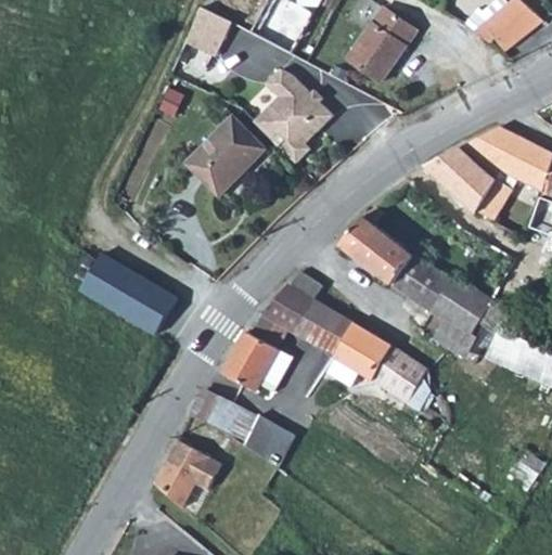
[(474,8),(462,23),(498,52),(537,22),(512,0),(508,0),(503,3),(500,0),(491,0),(477,10),(474,8)]
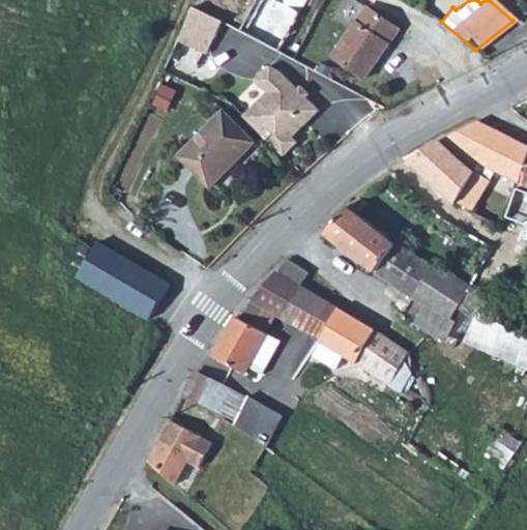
[(363,5),(329,55),(360,77),(396,28),(363,5)]
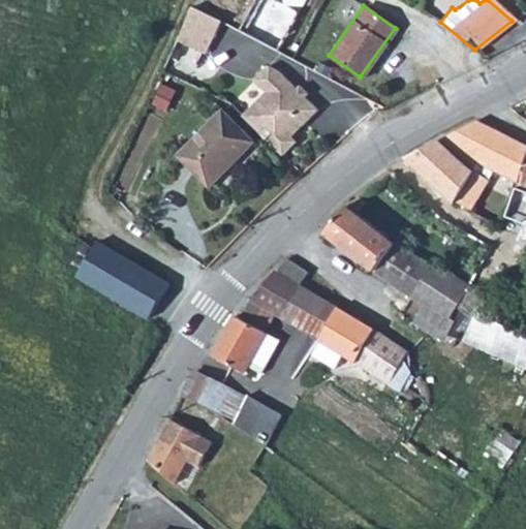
[(200,13),(194,25),(212,33),(217,22),(200,13)]
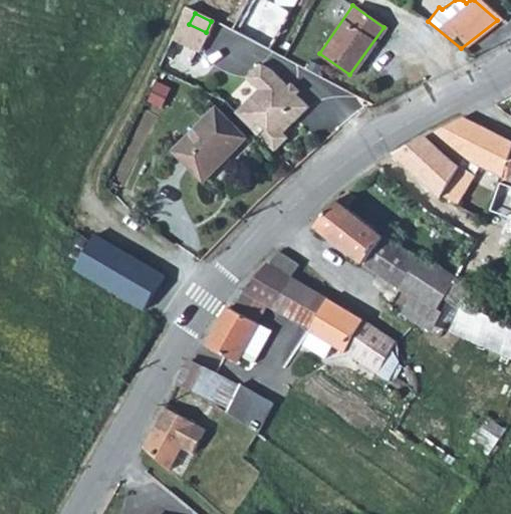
[(175,40),(179,42),(189,24),(183,22),(175,40)]
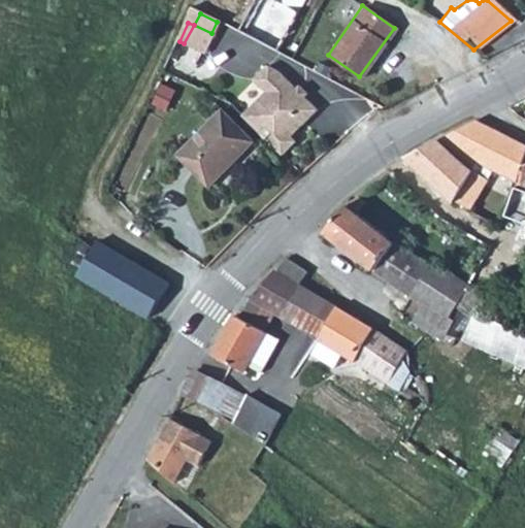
[(194,25),(184,43),(202,53),(211,33),(194,25)]
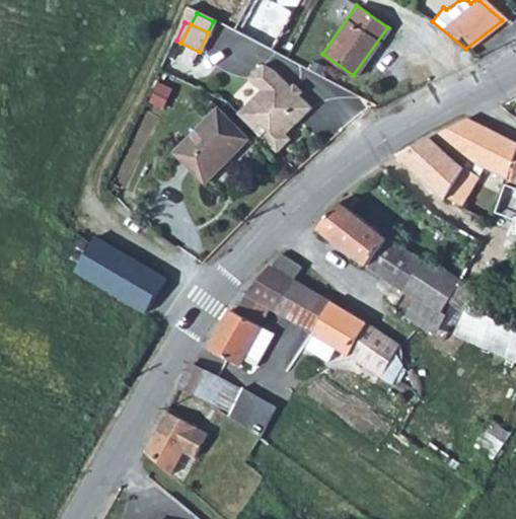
[(259,92),(235,115),(276,153),(289,142),(284,136),(311,107),(274,71),(263,66),(246,81),(259,92)]
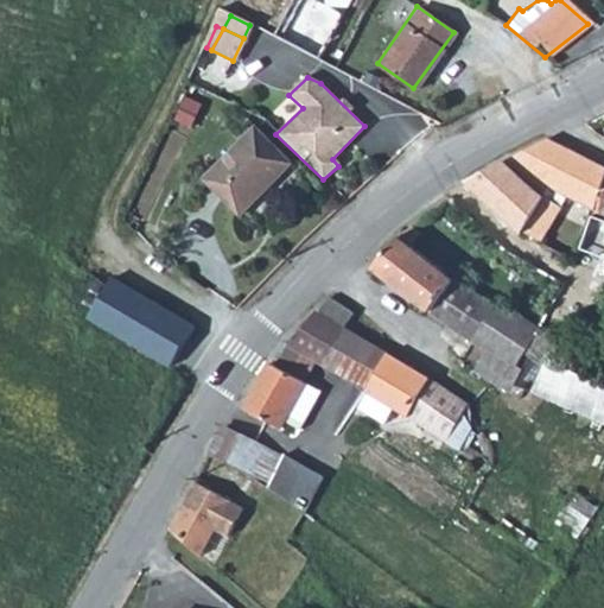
[(253,126),(203,177),(239,214),(290,163),(253,126)]
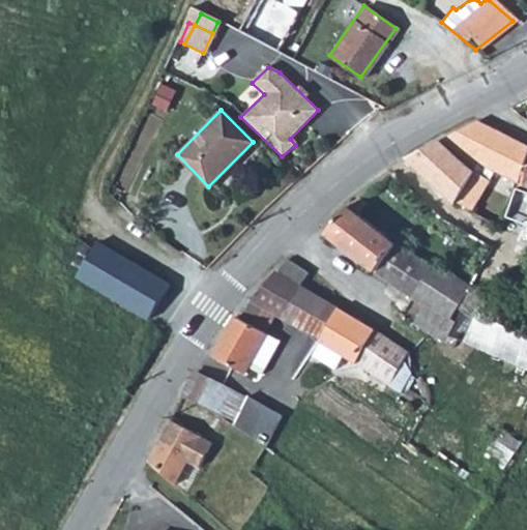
[(474,158),(477,160),(516,181),(526,154),(526,152),(526,145),(474,119),(437,140),(457,156),(472,169),(473,167),(470,165),(474,158)]
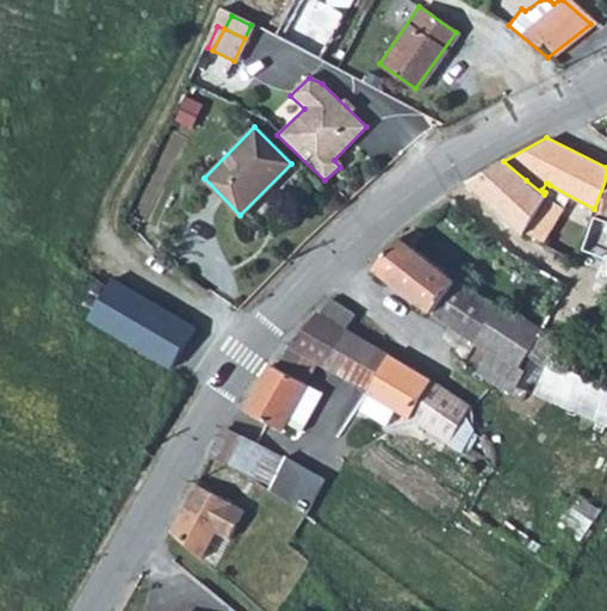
[(501,162),(464,181),(497,211),(525,181),(526,180),(503,161),(501,162)]
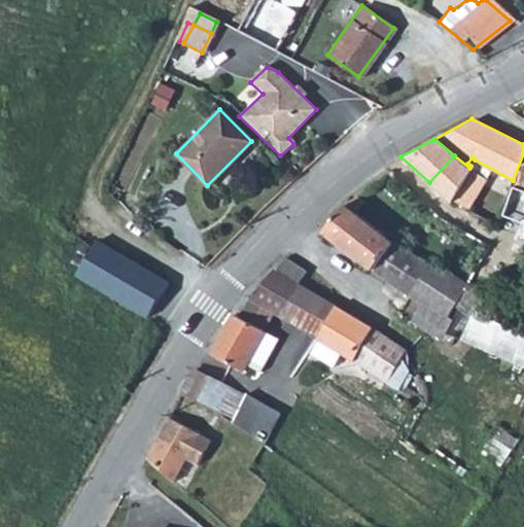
[(513,180),(511,187),(523,191),(523,152),(523,153),(513,180)]
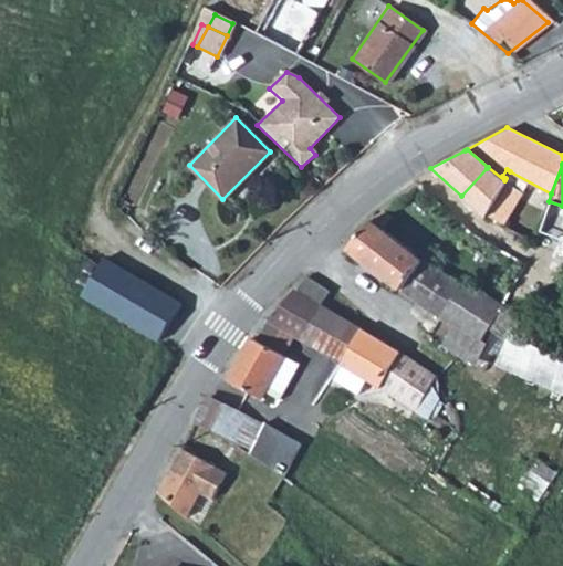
[(487,168),(461,196),(485,218),(487,216),(506,181),(504,180),(488,167),(487,168)]
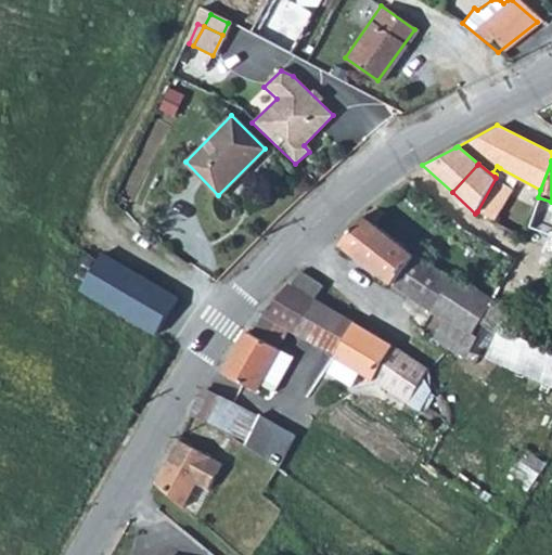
[(511,186),(496,178),(477,211),(492,220),(511,186)]
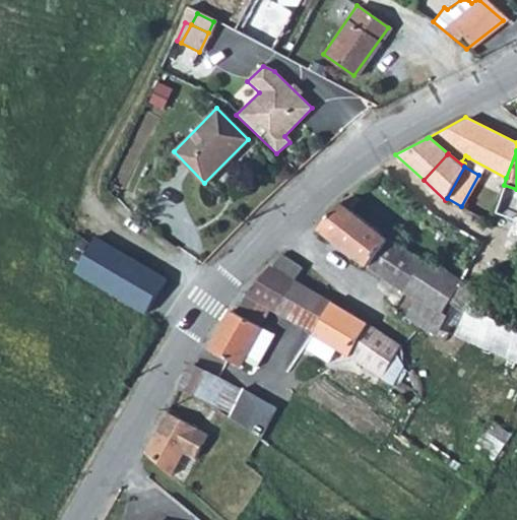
[(501,184),(498,192),(516,198),(516,189),(504,185),(501,184)]
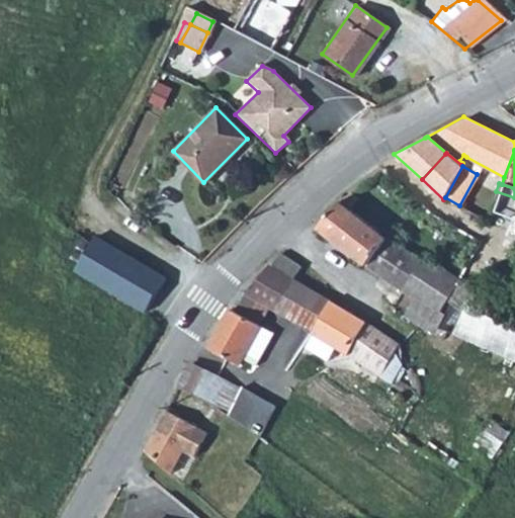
[(347,191),(333,203),(314,228),(361,265),(412,297),(401,315),(429,334),(442,315),(439,313),(445,303),(459,312),(464,307),(471,310),(480,294),(439,265),(437,267),(422,256),(419,260),(382,238),(345,207),(354,198),(347,191)]
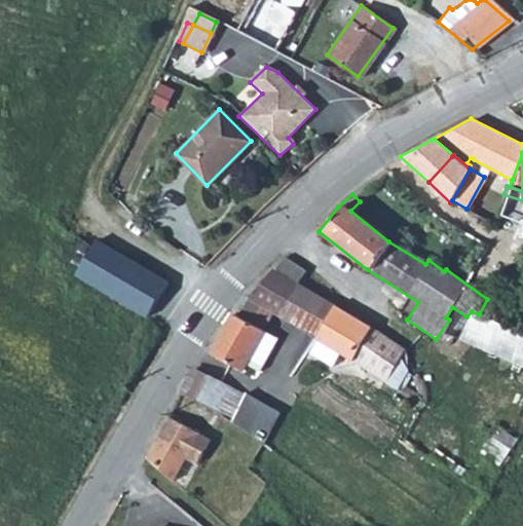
[(74,273),(146,315),(165,285),(95,240),(74,273)]
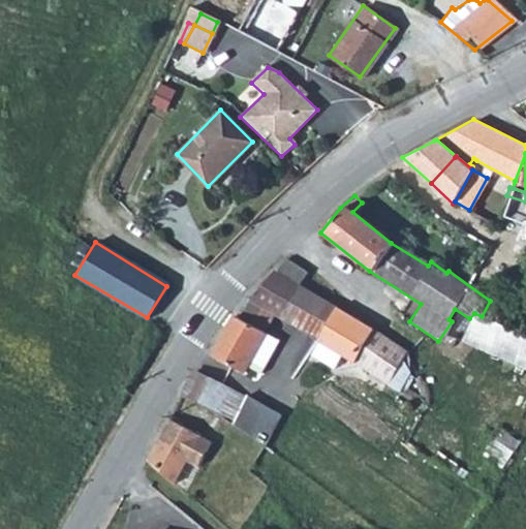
[(285,258),(250,302),(277,315),(317,337),(336,307),(301,284),(308,270),(285,258)]
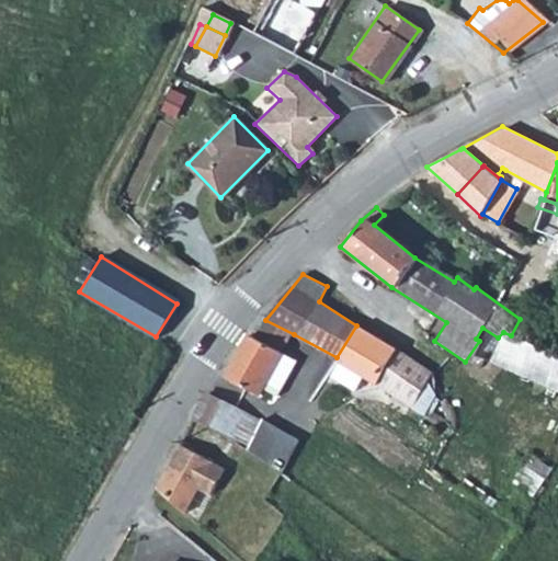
[(294,334),(265,320),(253,340),(248,336),(225,378),(258,399),(283,355),(294,334)]
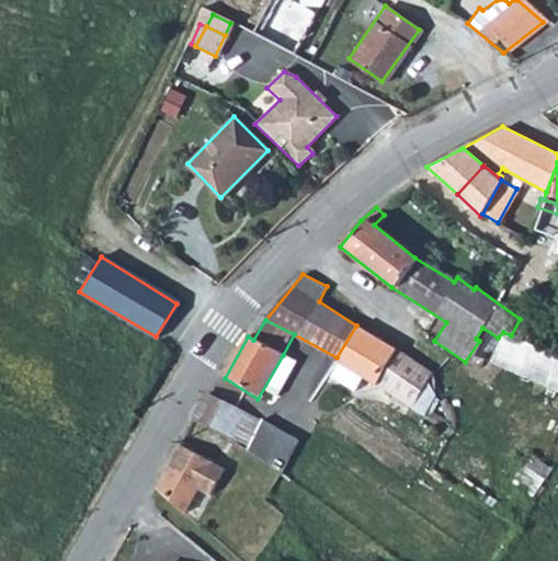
[(337,357),(334,361),(337,363),(330,376),(353,390),(362,377),(374,385),(375,382),(394,347),(356,325),(337,357)]
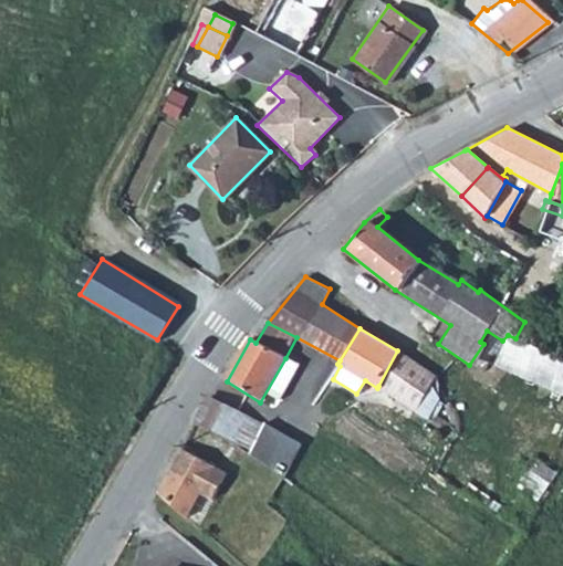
[(378,386),(377,388),(414,409),(429,384),(434,376),(397,350),(378,386)]
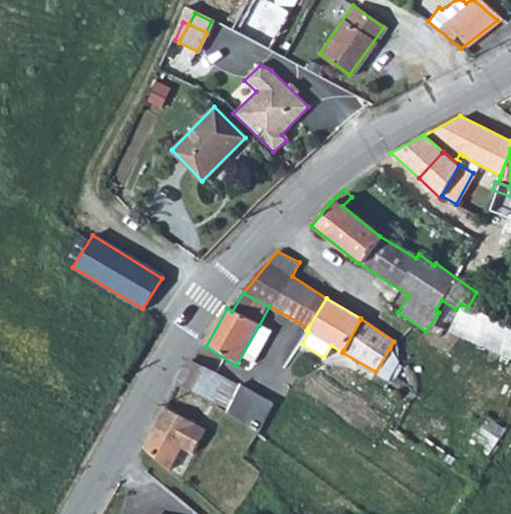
[(390,348),(375,371),(385,377),(396,360),(390,348)]
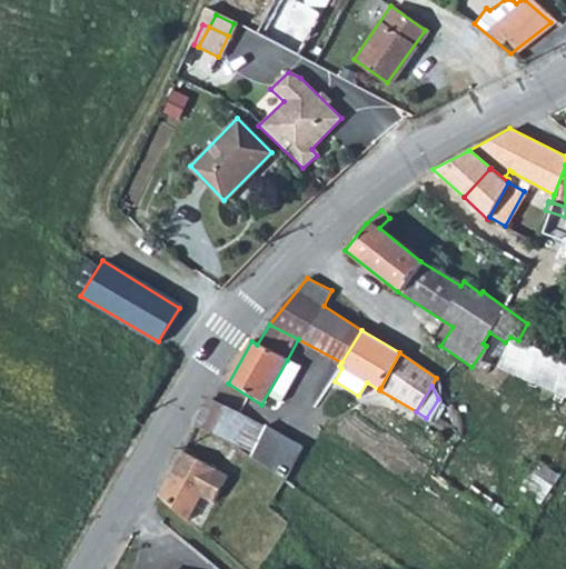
[(205,398),(192,420),(194,421),(247,453),(259,428),(205,398)]
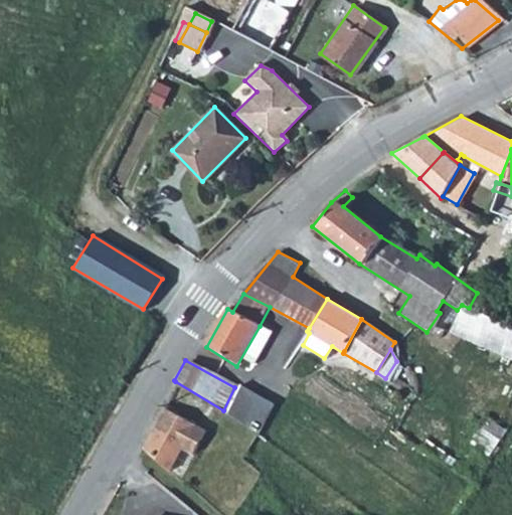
[(238,386),(228,408),(247,417),(258,395),(238,386)]
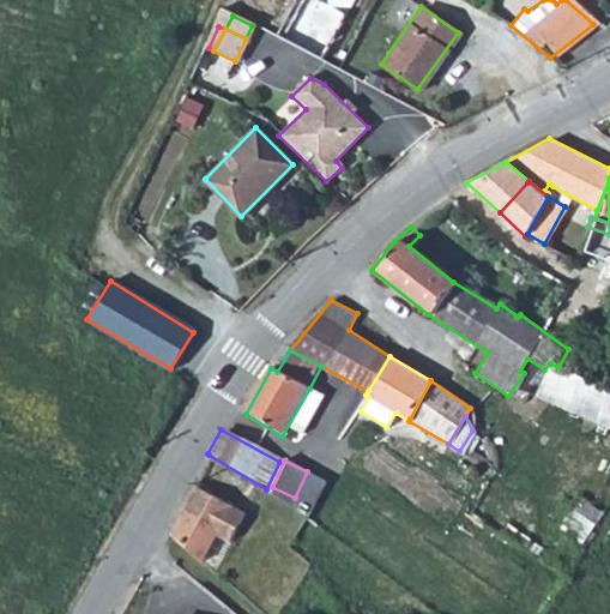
[(194,483),(169,533),(200,559),(215,533),(227,539),(241,513),(229,505),(194,483)]
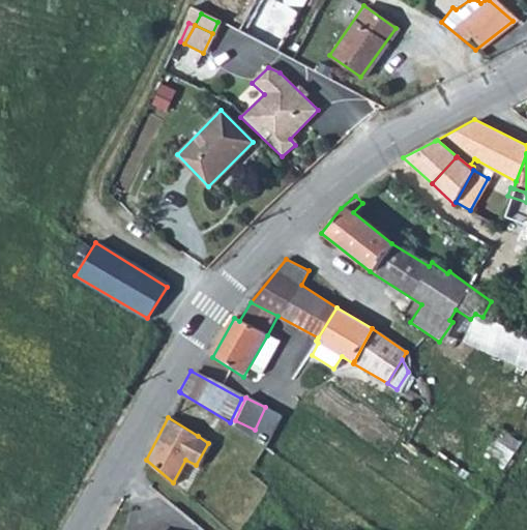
[(499,427),(487,448),(507,460),(520,438),(499,427)]
